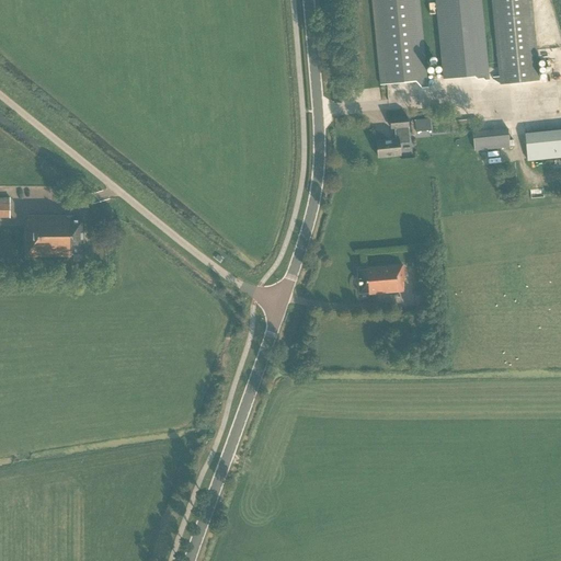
[(418,0),(373,0),(381,86),(416,82),(422,89),(428,88),(428,80),(426,80),(418,0)]
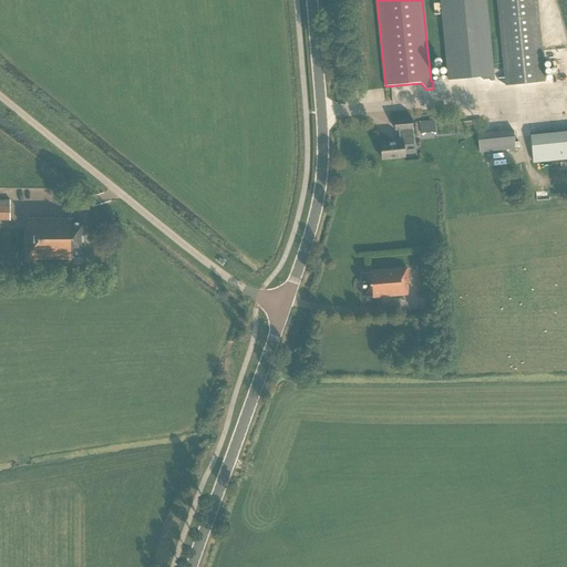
[(487,9),(485,0),(440,0),(449,80),(463,79),(476,76),(481,80),(486,80),(490,81),(494,81),(493,75),(487,9)]
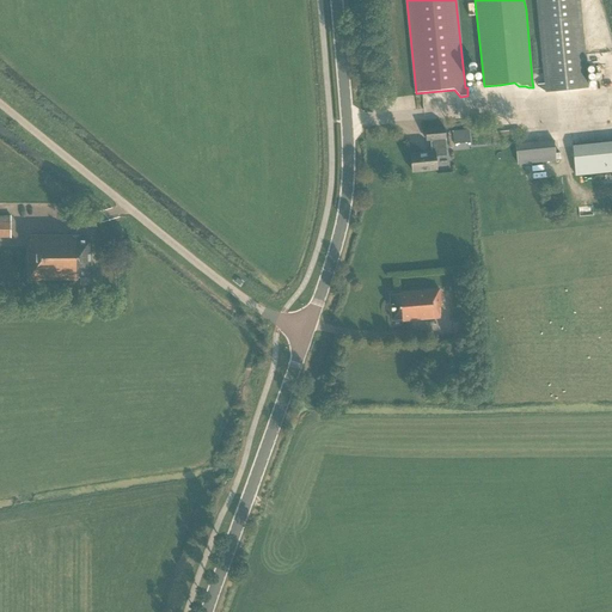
[(588,89),(579,0),(536,0),(545,93),(588,89)]
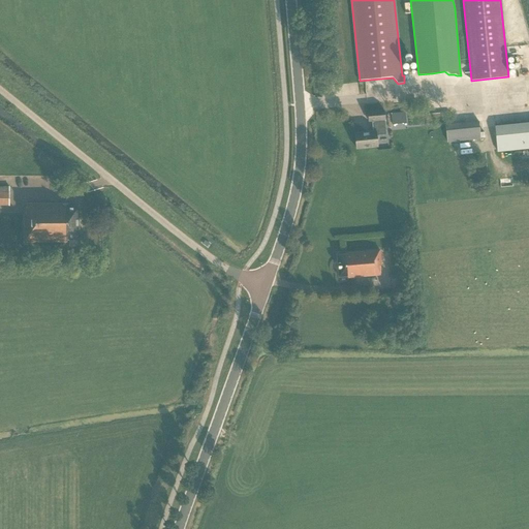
[(340,79),(339,69),(331,69),(332,80),(340,79)]
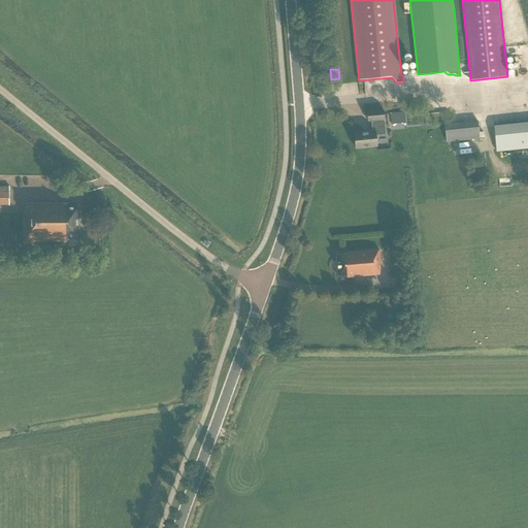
[(398,123),(408,124),(408,110),(398,109),(398,123)]
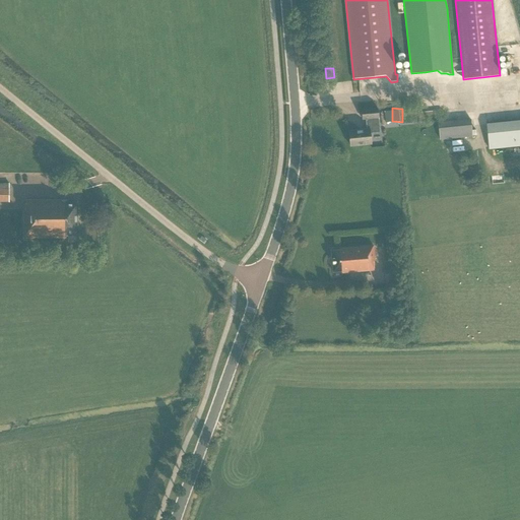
[(370,133),(380,132),(378,109),(359,111),(362,111),(363,120),(366,119),(367,129),(348,131),(350,146),(371,144),(370,133)]
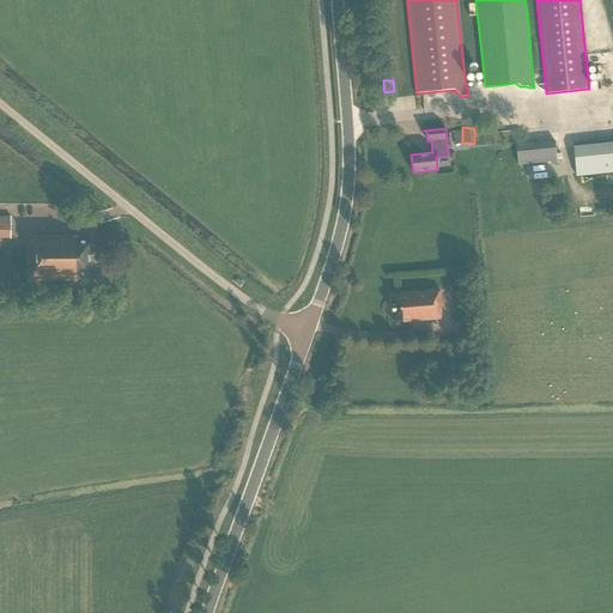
[(554,141),(516,145),(519,164),(557,161),(554,141)]
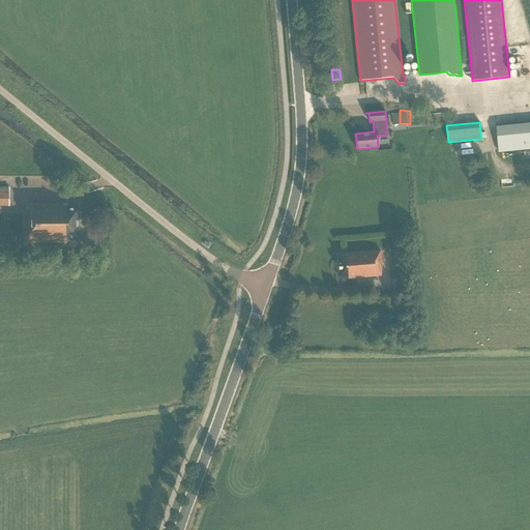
[(529,148),(529,122),(496,126),(498,152),(529,148)]
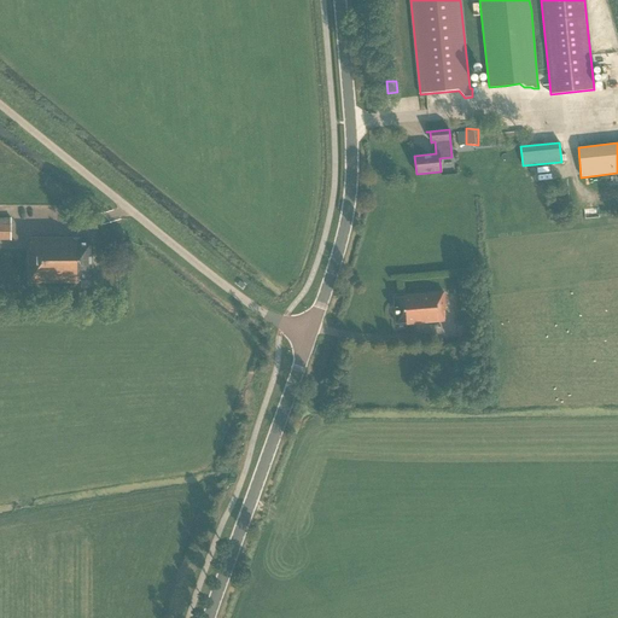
[(0,239),(11,240),(11,219),(4,219),(4,221),(0,220),(0,239)]
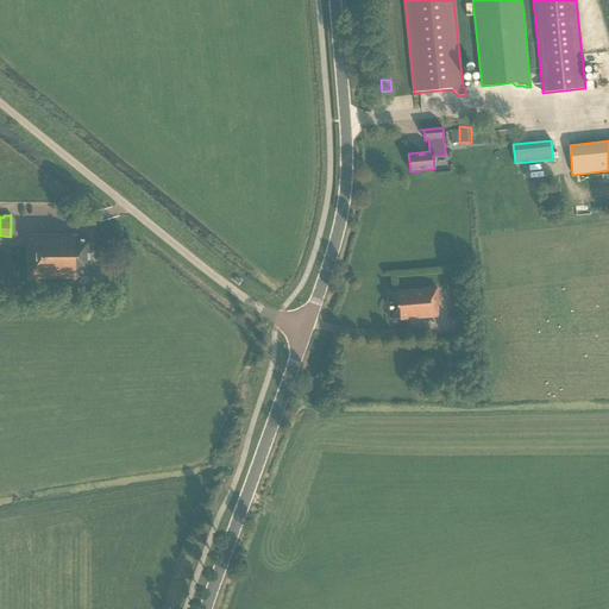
[(79,278),(79,276),(80,276),(80,282),(82,284),(88,284),(90,282),(90,276),(92,276),(90,234),(79,234),(79,236),(74,236),(74,234),(30,234),(30,246),(27,246),(27,280),(79,278)]
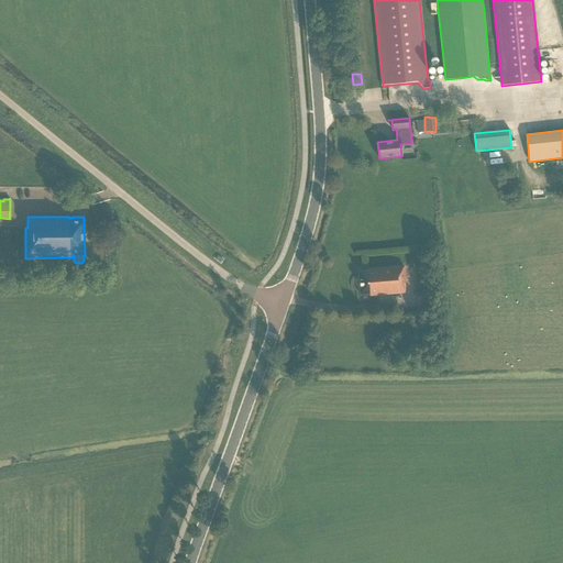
[(368,272),(359,272),(361,295),(370,294),(371,296),(405,293),(404,283),(406,283),(404,266),(367,269),(368,272)]
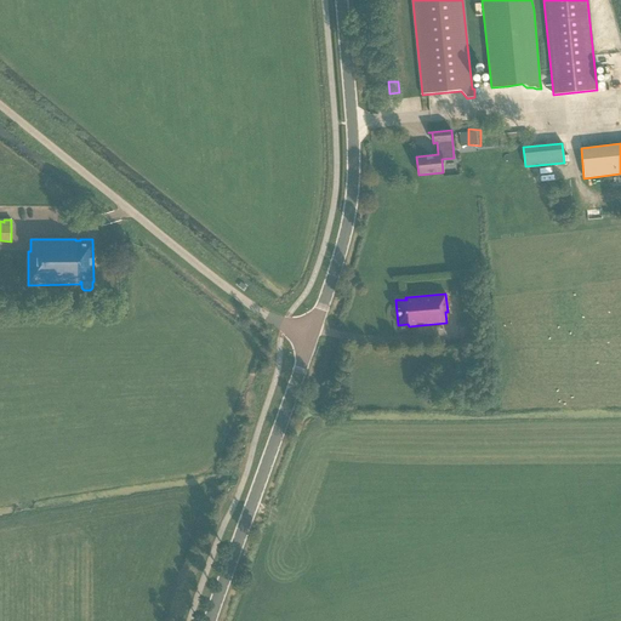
[(472,340),(471,326),(459,328),(460,341),(472,340)]
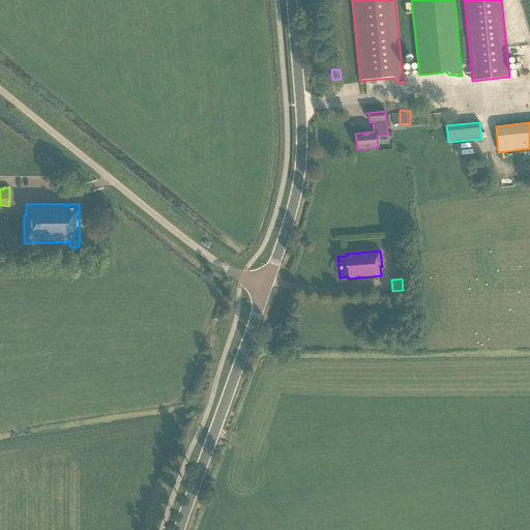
[(403,321),(390,319),(389,326),(402,328),(403,321)]
